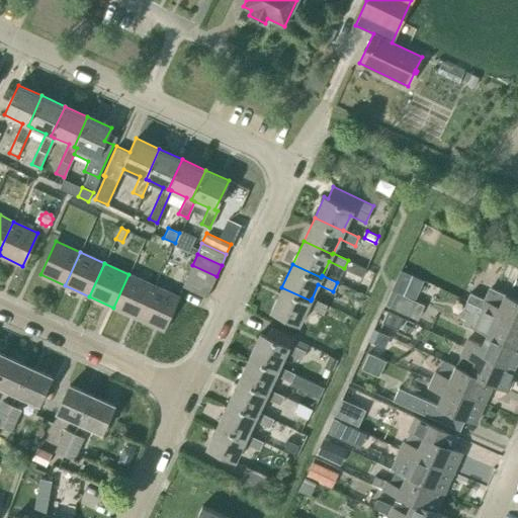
[(211,286),(217,276),(192,265),(187,275),(211,286)]
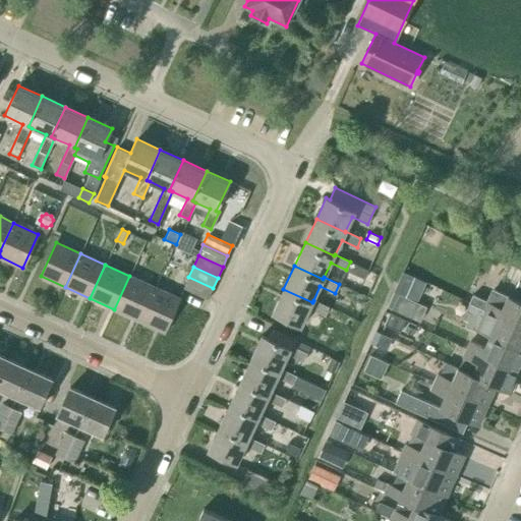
[(138,321),(155,287),(129,276),(114,309),(138,321)]
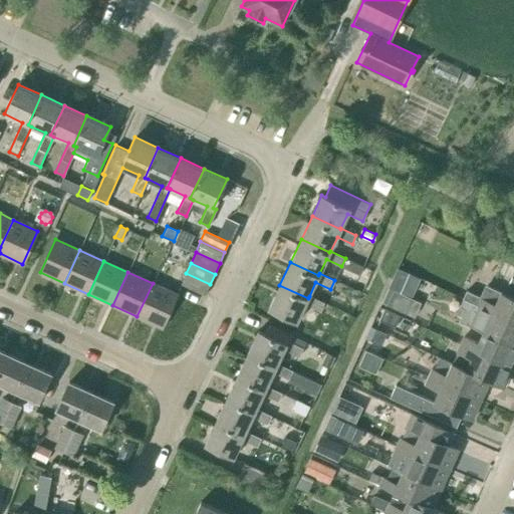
[(205,295),(210,284),(186,273),(182,284),(205,295)]
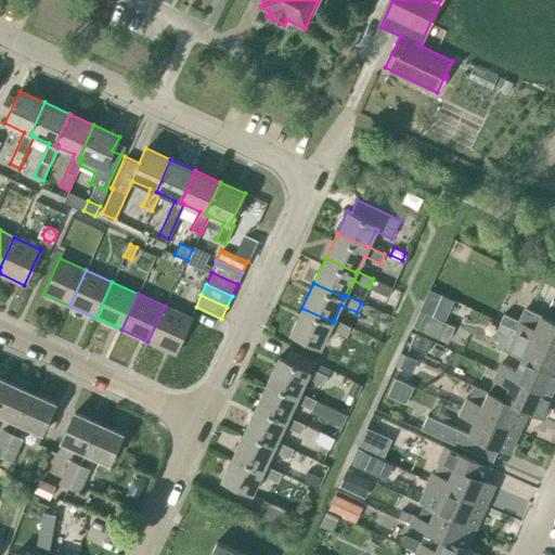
[(165,306),(147,341),(175,353),(191,318),(165,306)]
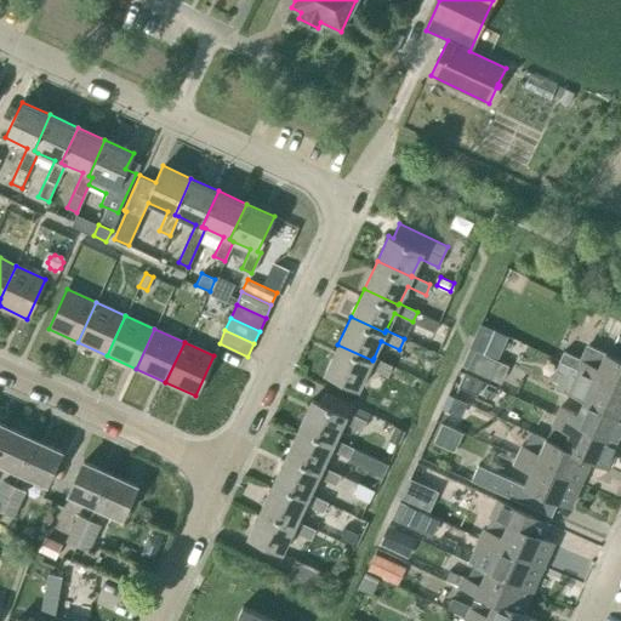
[(392,366),(374,358),(372,360),(337,345),(324,374),(359,389),(369,368),(387,376),(392,366)]
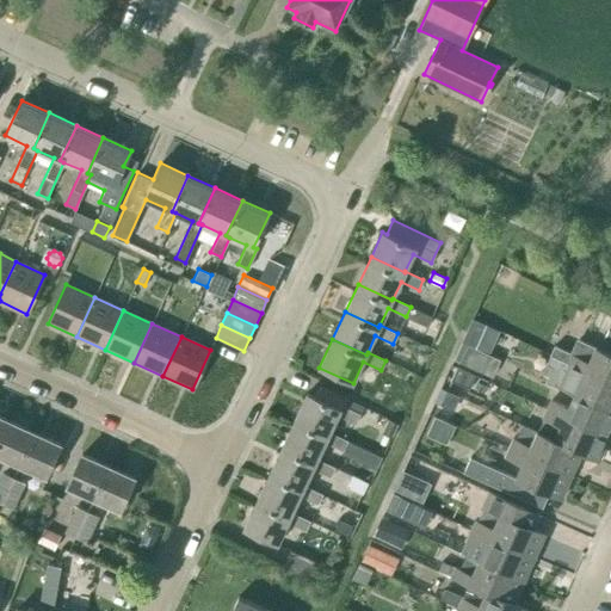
[(468,344),(460,360),(483,372),(492,355),(468,344)]
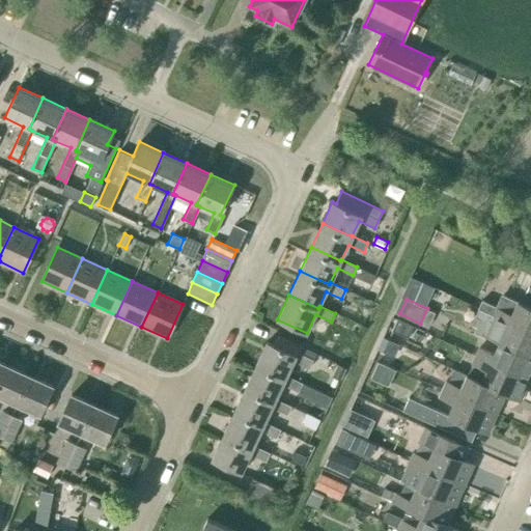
[(493,315),(530,332),(530,307),(518,302),(511,314),(497,307),(493,315)]
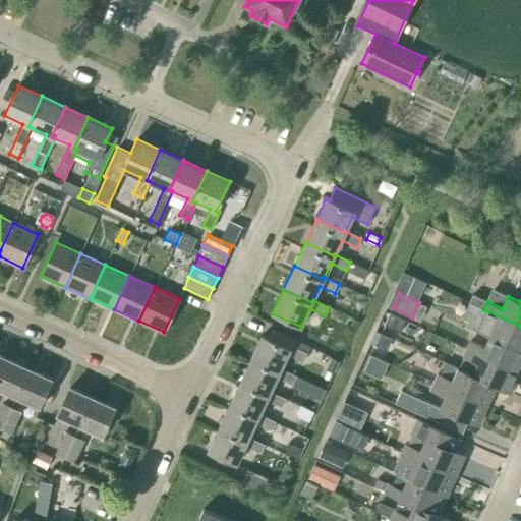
[(520,349),(520,326),(483,309),(480,317),(496,325),(489,336),(520,349)]
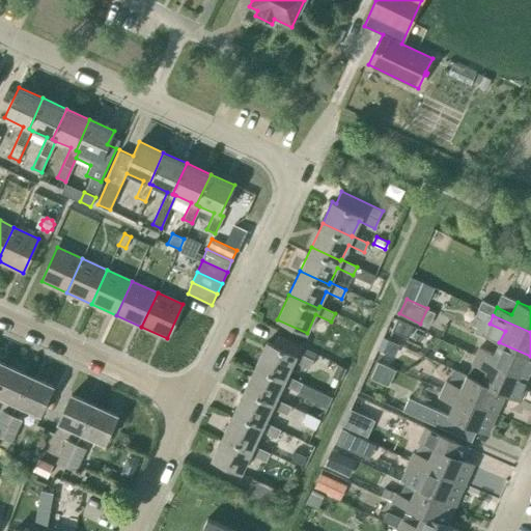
[(408,337),(413,326),(397,318),(392,331),(408,337)]
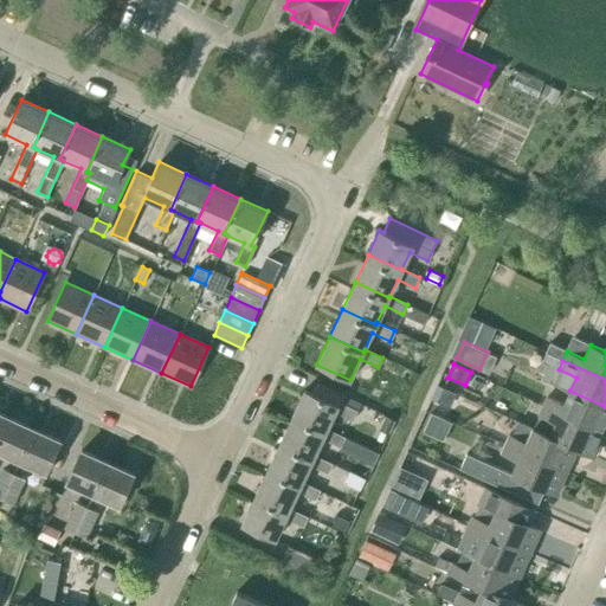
[(450,407),(456,393),(443,387),(437,401),(450,407)]
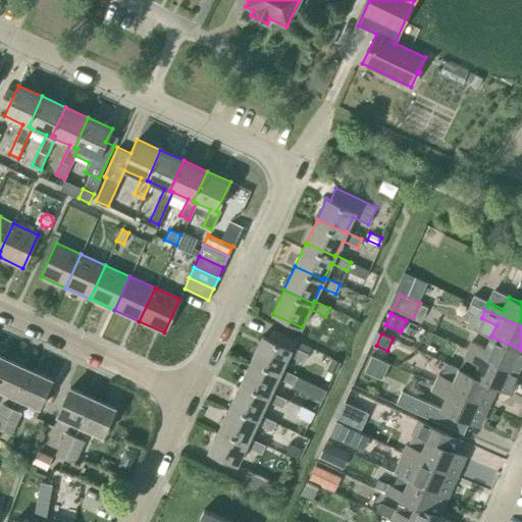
[(280,372),(281,369),(289,355),(304,362),(310,348),(296,341),(293,347),(291,349),(262,335),(251,359),(280,372)]
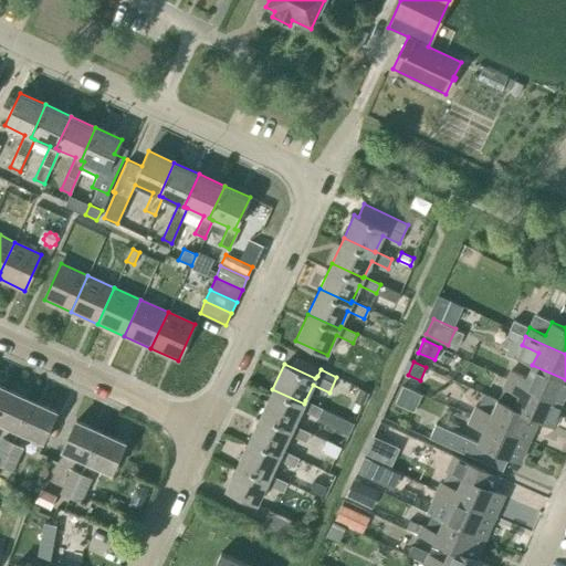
[(564,405),(565,398),(565,379),(532,365),(526,378),(511,370),(506,379),(564,405)]
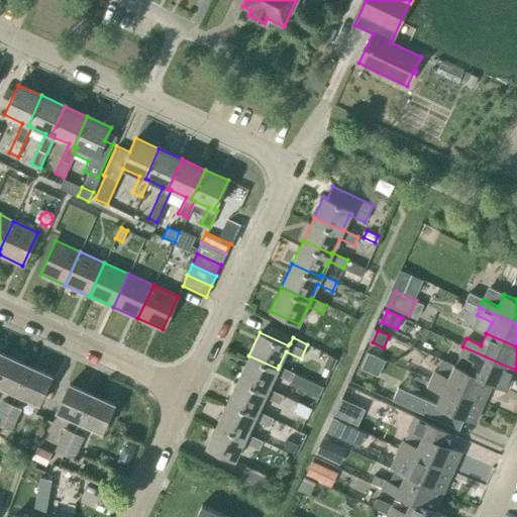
[(491,383),(506,390),(515,370),(462,346),(459,353),(460,353),(455,365),(470,372),(469,372),(491,382),(491,383)]
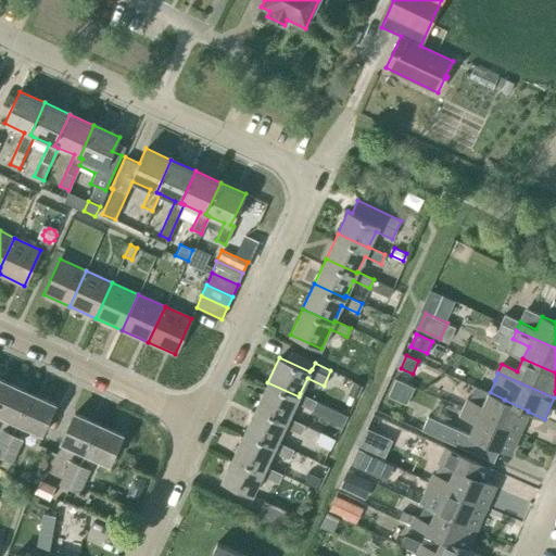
[(401,400),(407,384),(395,379),(389,394),(401,400)]
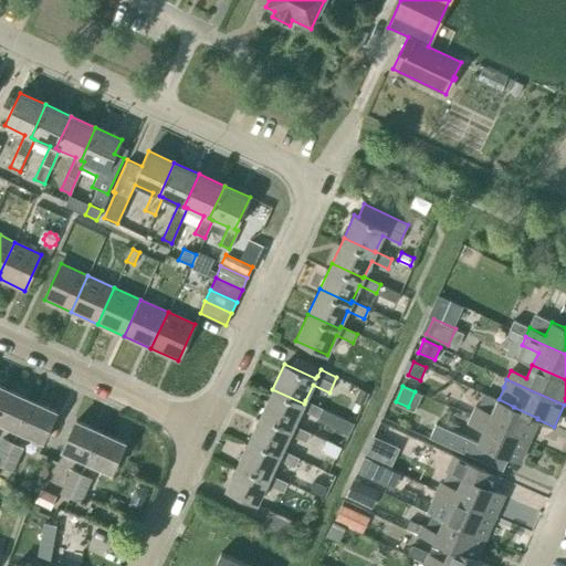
[(363,405),(368,392),(359,388),(354,400),(363,405)]
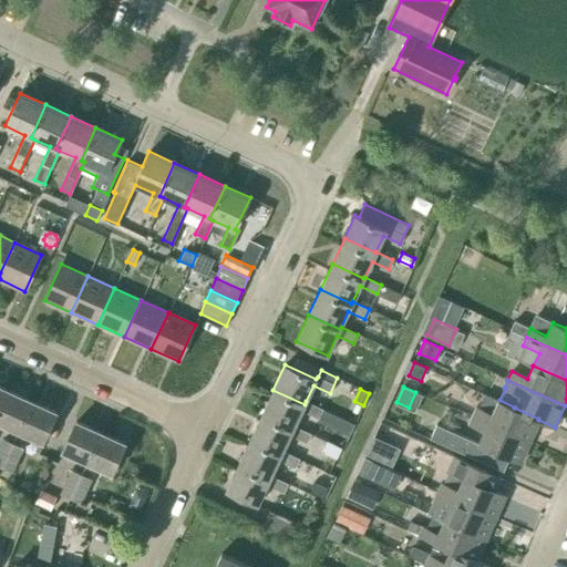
[(0,422),(18,431),(32,401),(8,390),(0,406),(0,422)]
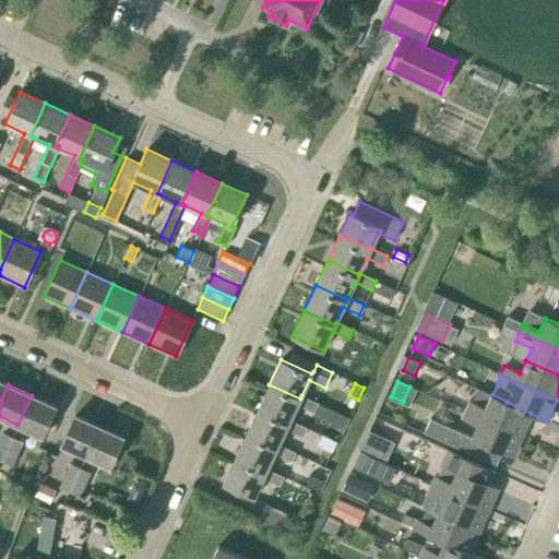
[(318,403),(301,395),(300,399),(269,384),(258,409),(288,424),(290,419),(297,404),(313,412),(318,403)]
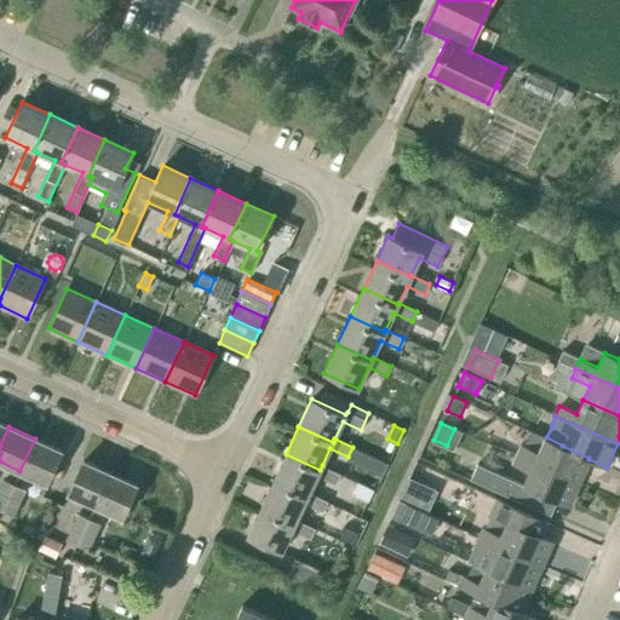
[(562,446),(563,446),(546,437),(529,430),(522,445),(521,445),(516,454),(579,482),(589,459),(589,458),(562,446)]
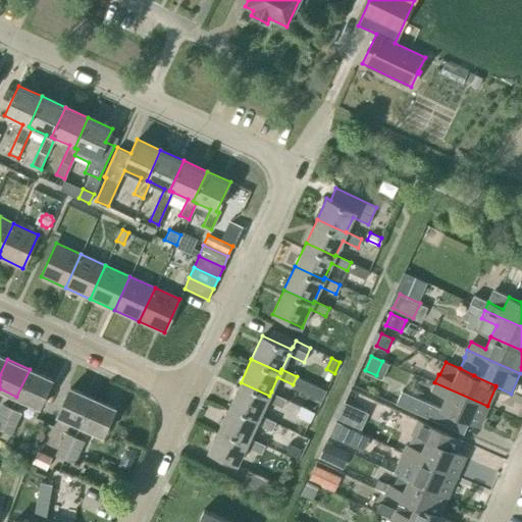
[(30,369),(16,397),(39,407),(52,379),(30,369)]
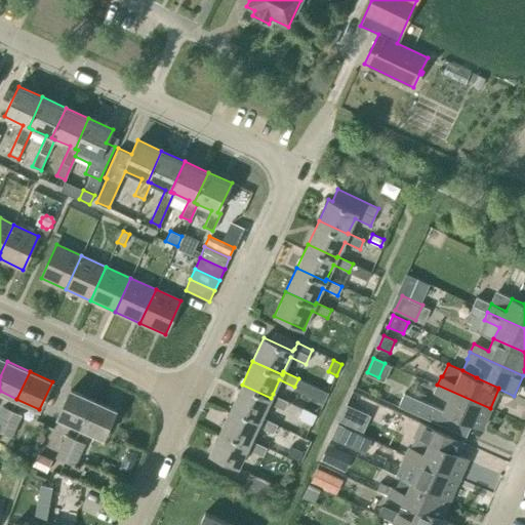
[(288,401),(273,394),(271,398),(242,385),(231,407),(260,420),(261,417),(269,403),(284,410),(288,401)]
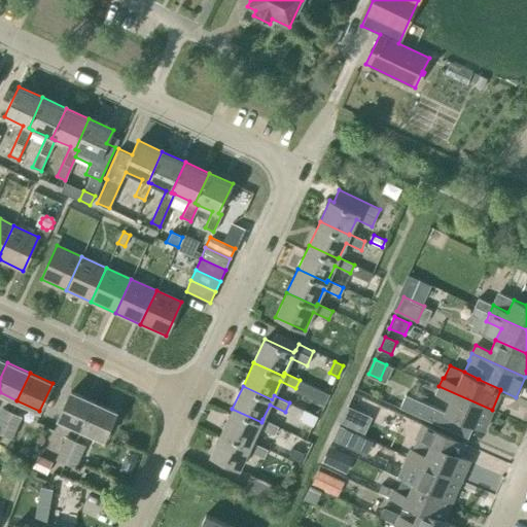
[(483,430),(492,410),(438,386),(435,394),(450,400),(445,413),(405,395),(399,407),(427,420),(454,431),(459,420),(483,430)]
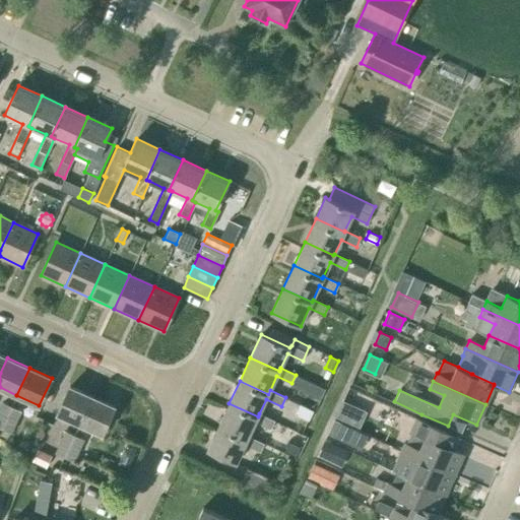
[(79,424),(91,396),(69,386),(57,413),(79,424)]
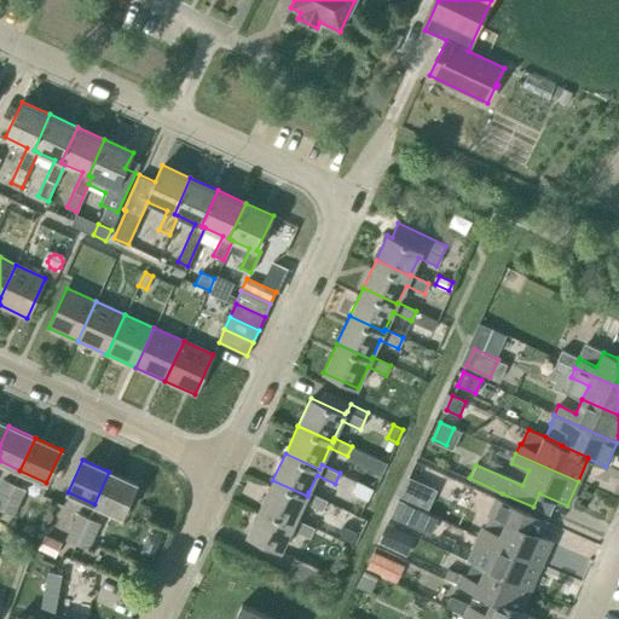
[(109,472),(94,504),(121,516),(137,484),(109,472)]
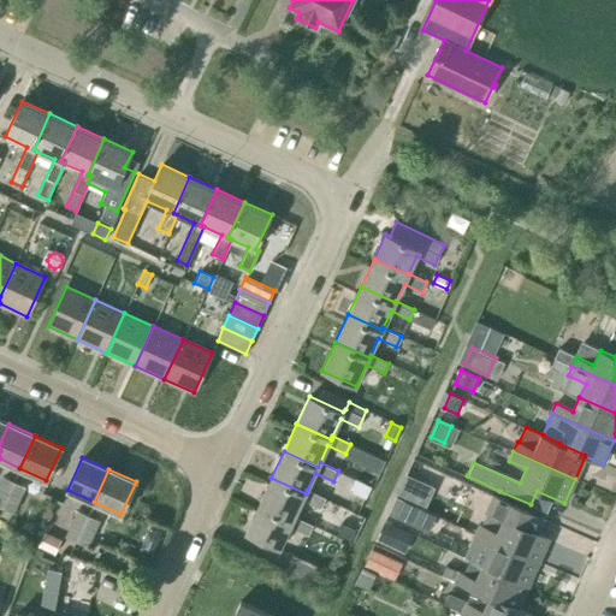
[(406,474),(397,493),(425,507),(433,489),(434,487),(406,474)]
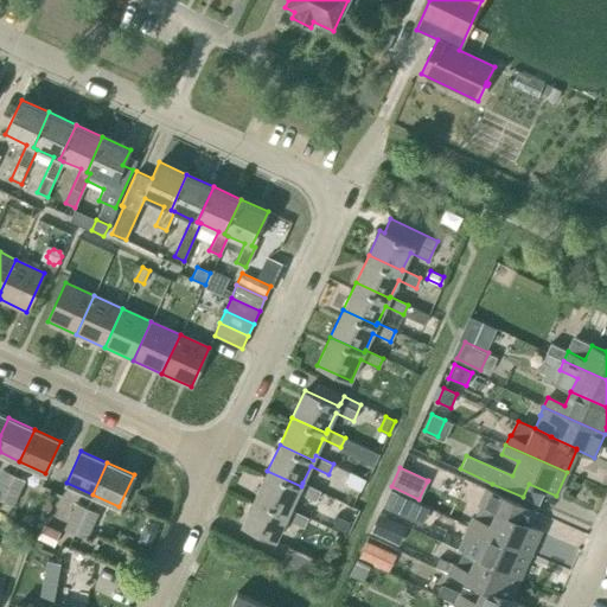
[(13,474),(2,470),(0,474),(0,498),(2,500),(13,474)]
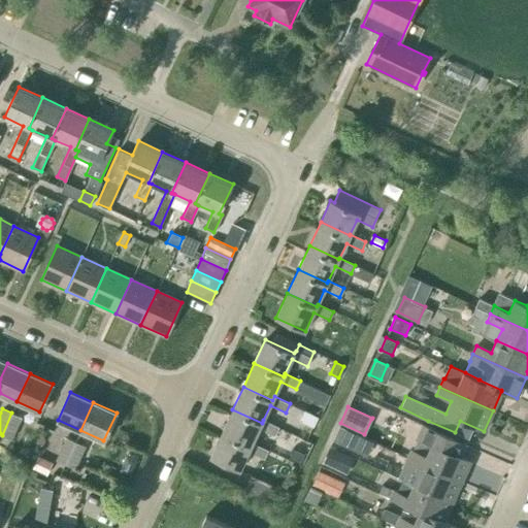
[(278,427),(263,420),(262,423),(232,409),(222,433),(251,447),(253,442),(259,428),(274,435),(278,427)]
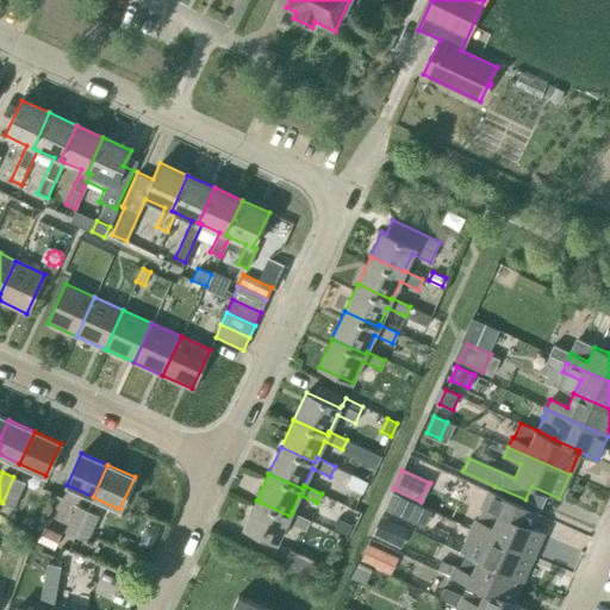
[(362,493),(367,481),(352,474),(346,485),(362,493)]
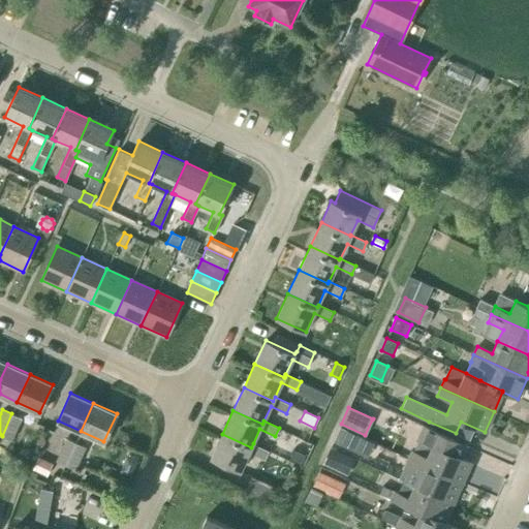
[(11,440),(22,417),(11,413),(2,436),(11,440)]
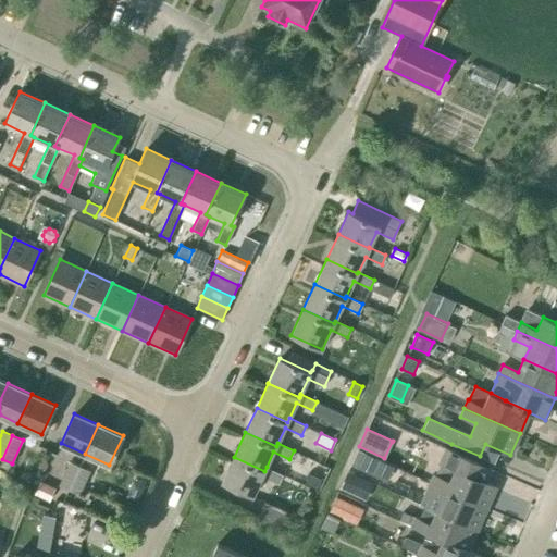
[(430,483),(486,508),(496,486),(487,483),(493,470),(444,448),(438,460),(455,468),(449,481),(434,474),(430,483)]
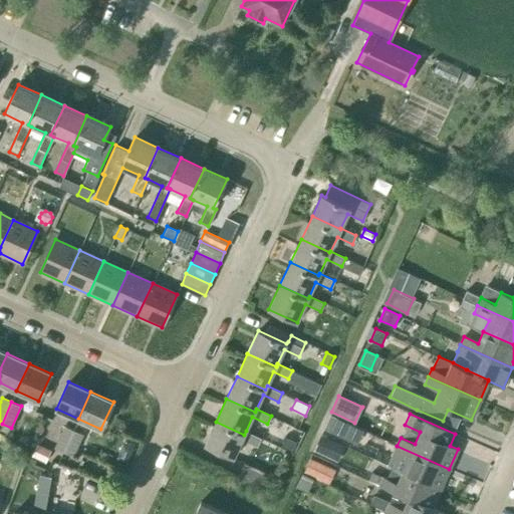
[(348,440),(355,426),(335,417),(329,431),(348,440)]
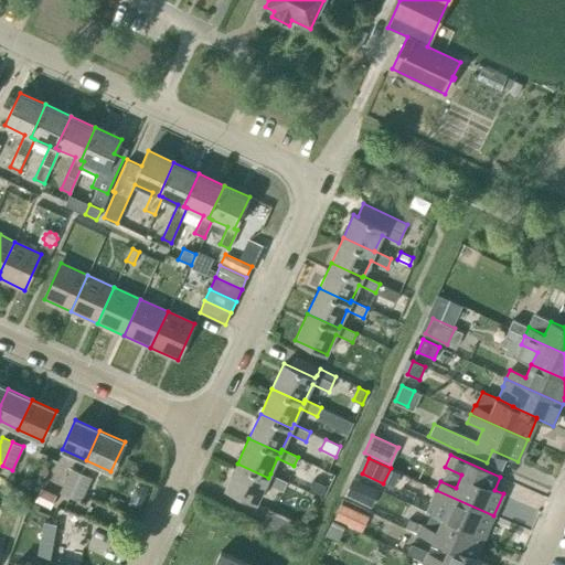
[(287,481),(270,473),(268,478),(237,464),(225,489),(256,503),(266,483),(283,491),(287,481)]
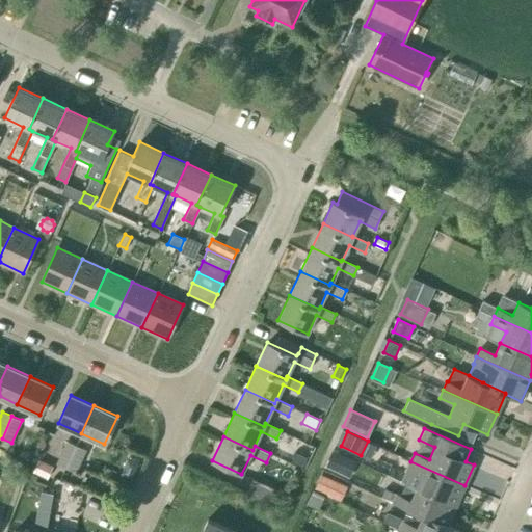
[(67,441),(56,463),(65,468),(76,445),(67,441)]
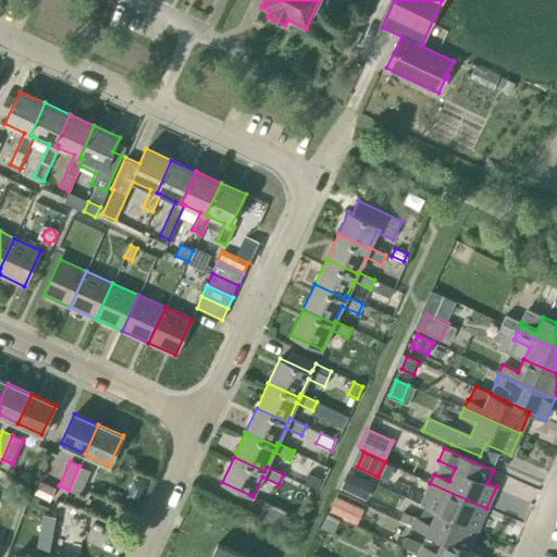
[(89,470),(79,466),(69,490),(78,494),(89,470)]
